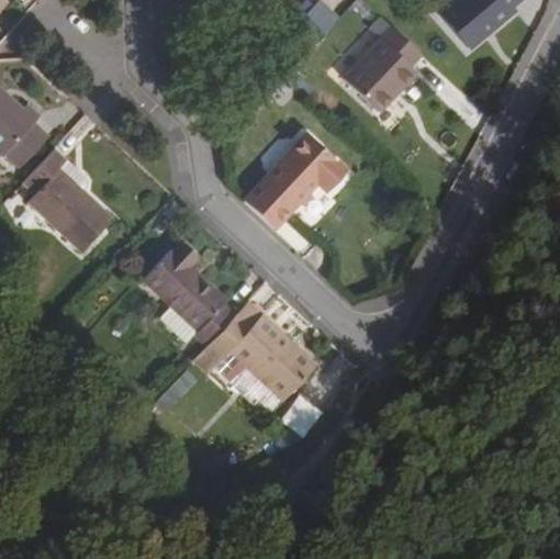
[(315,0),(306,9),(324,29),(342,13),(329,0),(315,0)]
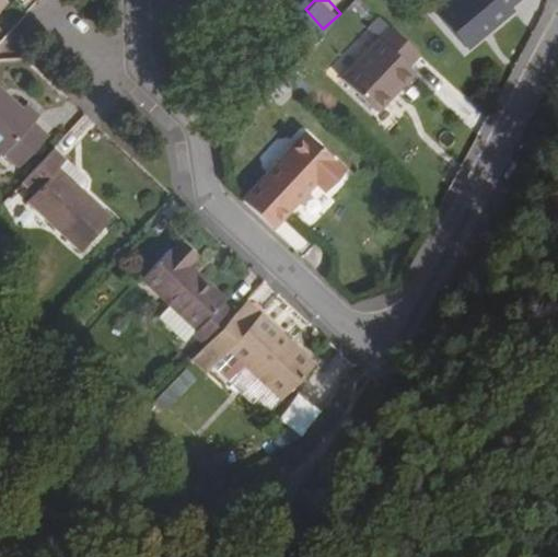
[(512,9),(523,0),(458,0),(441,15),(466,46),(488,27),(491,31),(515,13),(512,9)]
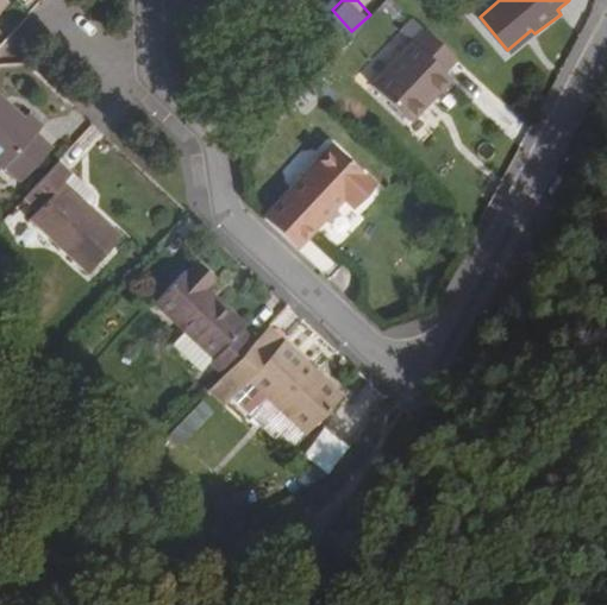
[(457,58),(426,30),(374,86),(411,121),(452,79),(445,71),(457,58)]
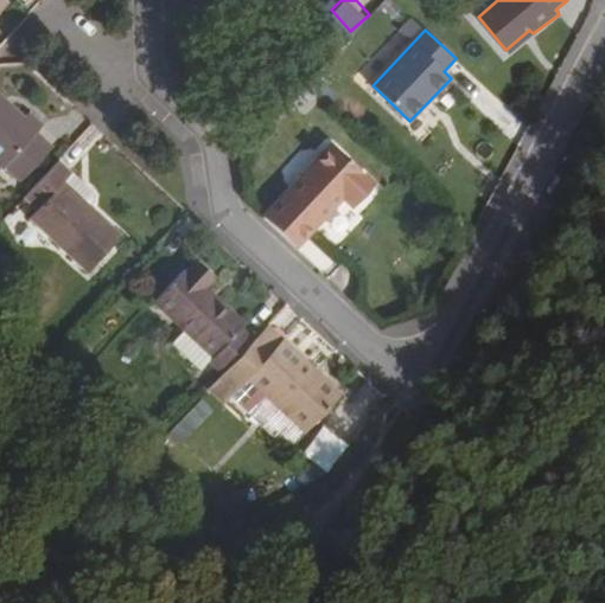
[(508,53),(533,33),(529,30),(505,50),(508,53)]
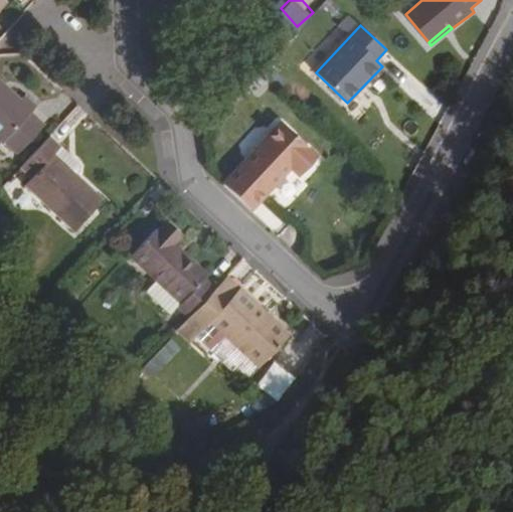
[(0,79),(0,137),(4,141),(5,143),(7,140),(32,113),(38,107),(25,95),(21,100),(0,79)]
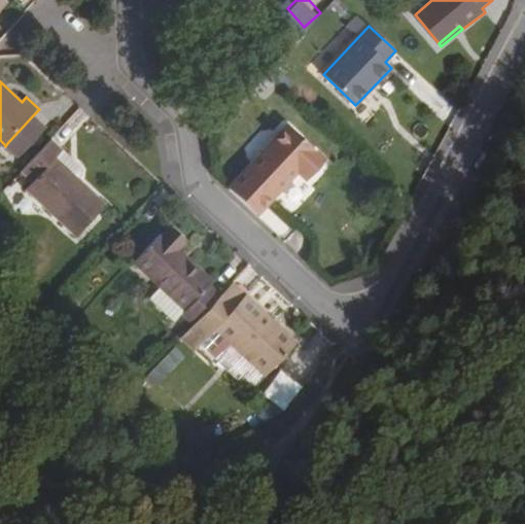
[(44,126),(33,115),(7,143),(19,153),(44,126)]
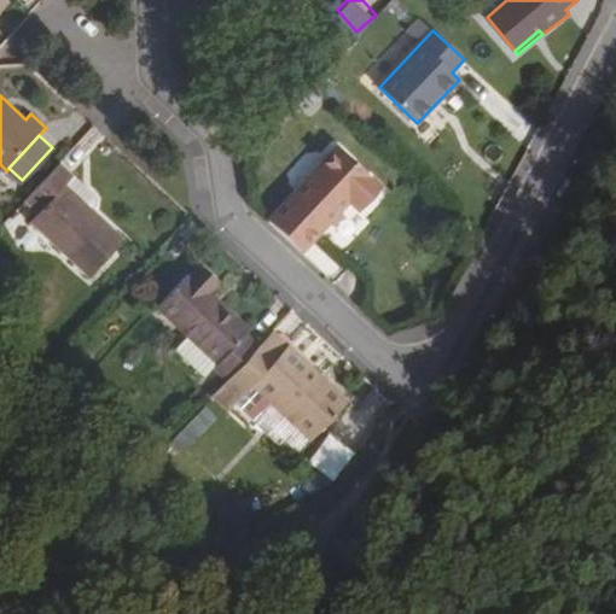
[(340,148),(271,222),(304,253),(350,204),(361,215),(384,189),(340,148)]
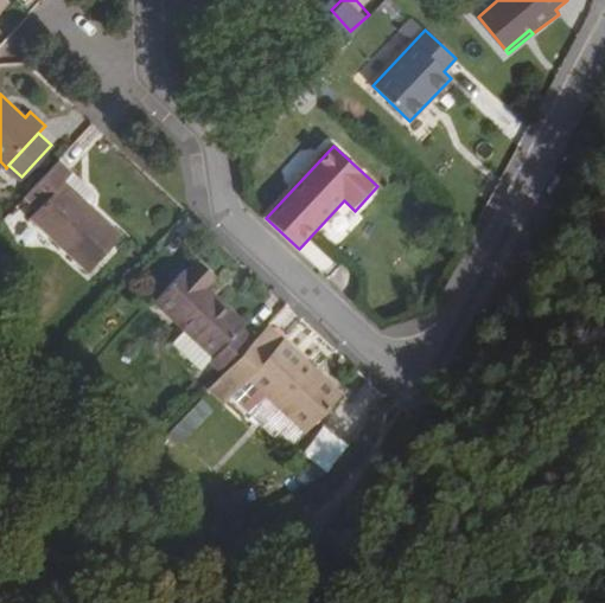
[(61,160),(26,196),(42,209),(33,217),(90,271),(123,236),(93,206),(65,181),(74,172),(61,160)]
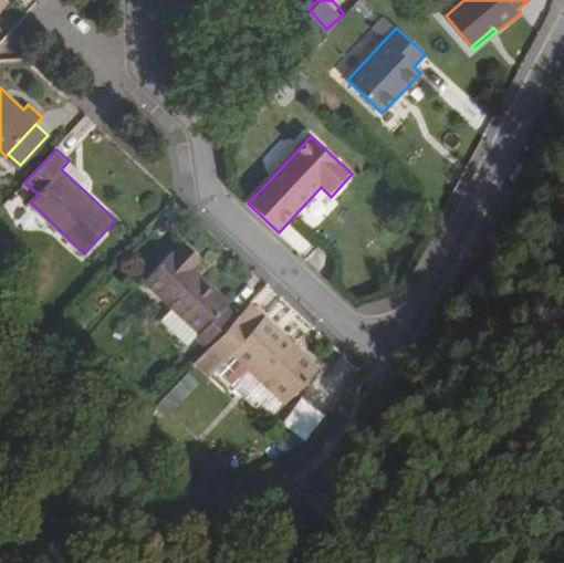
[(61,169),(86,193),(87,184),(85,179),(84,175),(69,160),(61,169)]
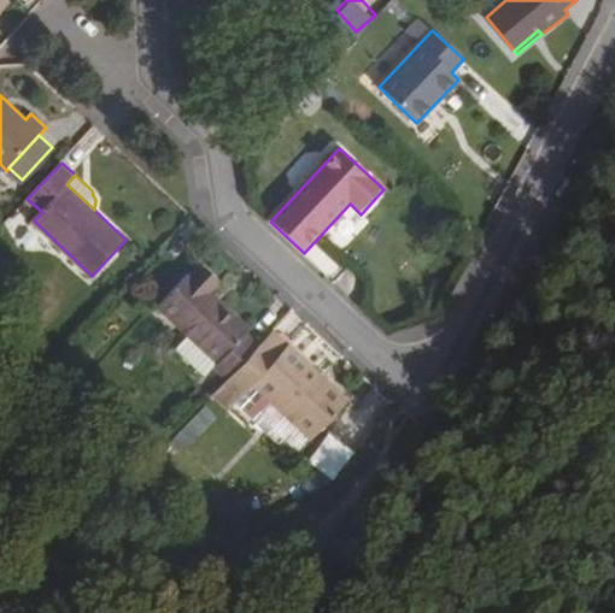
[(215,369),(227,379),(253,352),(241,341),(250,332),(208,294),(217,283),(200,267),(191,277),(188,276),(158,308),(189,336),(220,365),(215,369)]
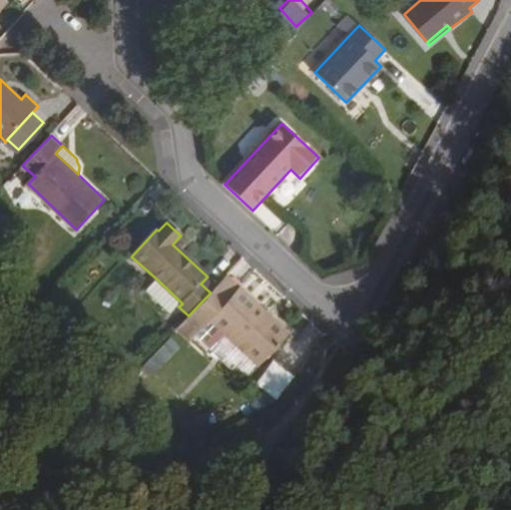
[(170,315),(178,307),(182,304),(157,280),(145,292),(170,315)]
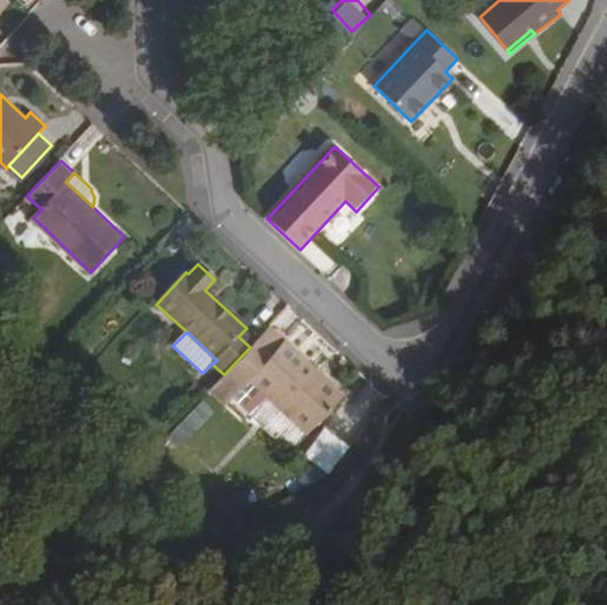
[(224,375),(221,377),(238,392),(249,382),(306,435),(342,398),(283,345),(274,354),(257,339),(250,347),(224,375)]
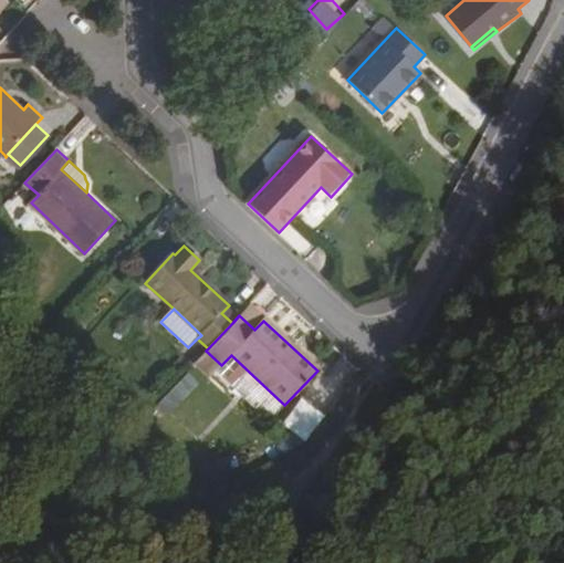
[(189,367),(162,397),(174,409),(201,379),(189,367)]
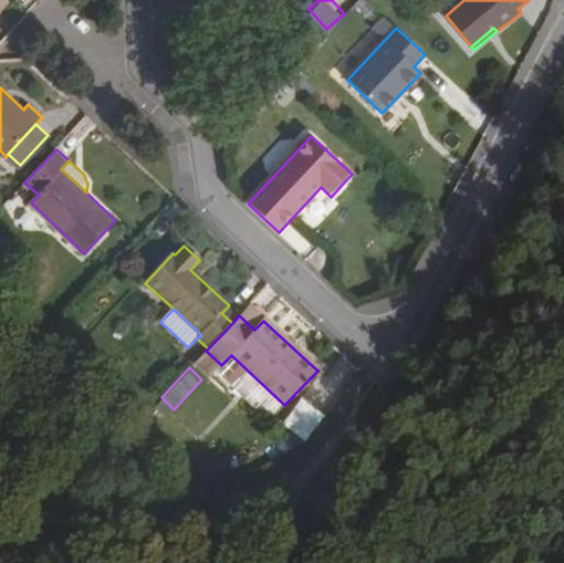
[(304,392),(283,417),(306,436),(327,410),(304,392)]
